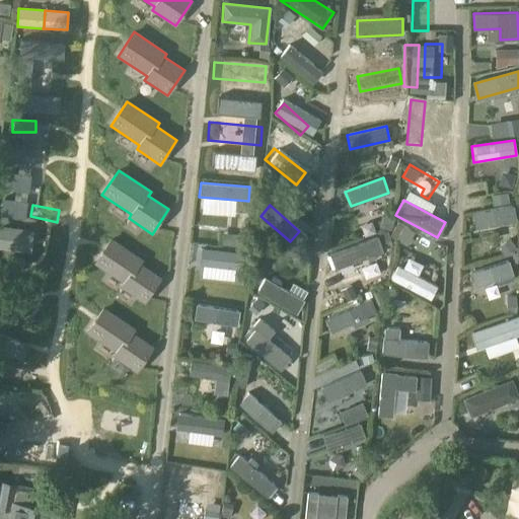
[(513,206),(472,213),(475,228),(516,221),(513,206)]
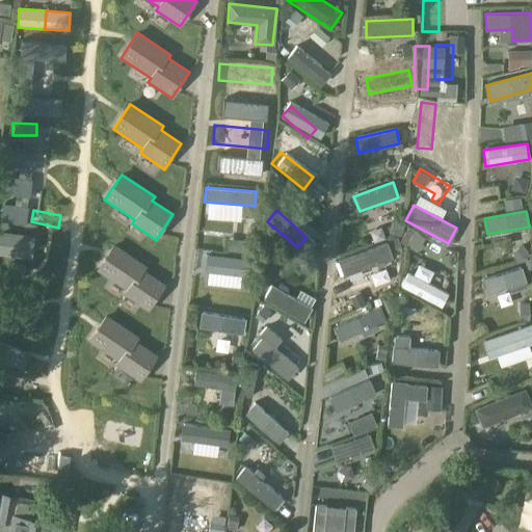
[(425,258),(430,244),(416,239),(410,251),(425,258)]
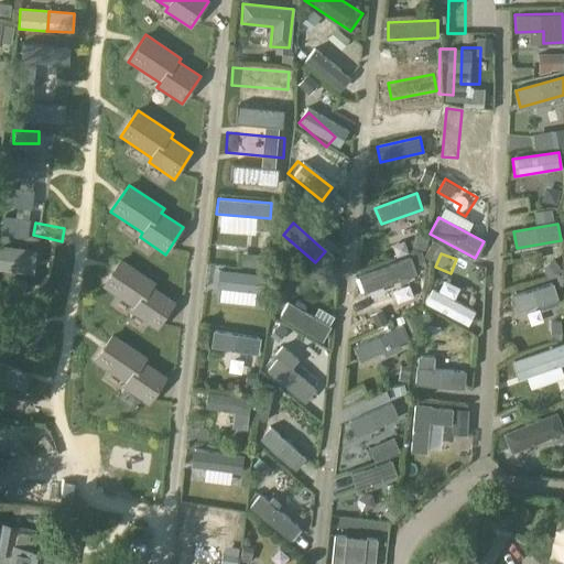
[(156,329),(174,302),(153,288),(155,284),(120,260),(102,286),(133,307),(131,312),(156,329)]
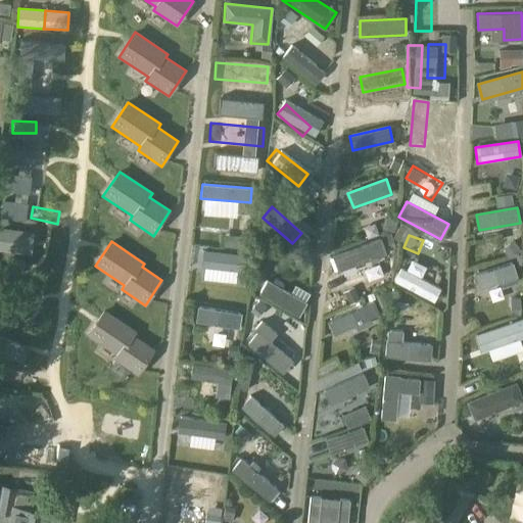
[(380,256),(382,256),(377,242),(334,257),(339,271),(367,262),(372,278),(385,274),(380,256)]
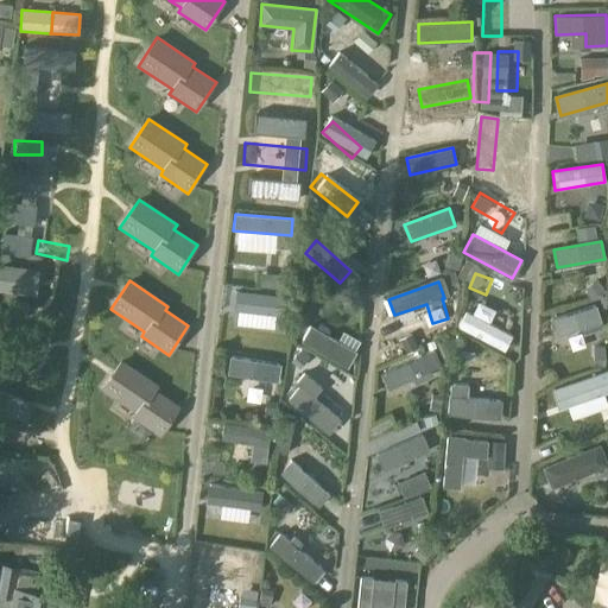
[(217,316),(246,316),(246,315),(271,316),(272,289),(219,287),(217,316)]
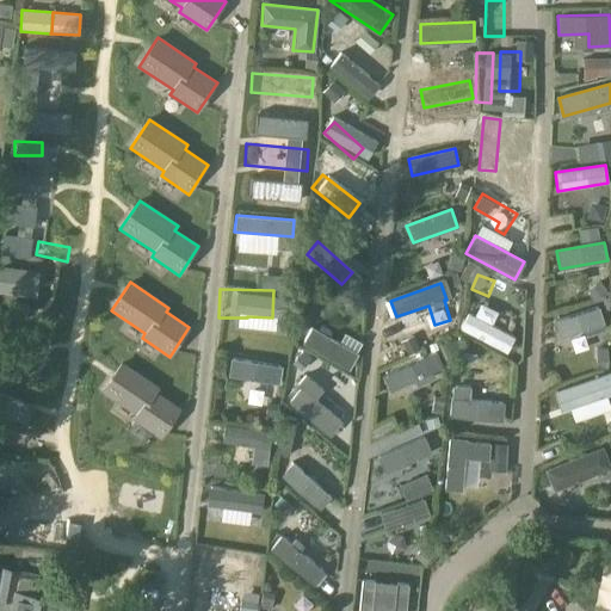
[(598,308),(554,321),(560,338),(604,323),(599,310),(598,308)]
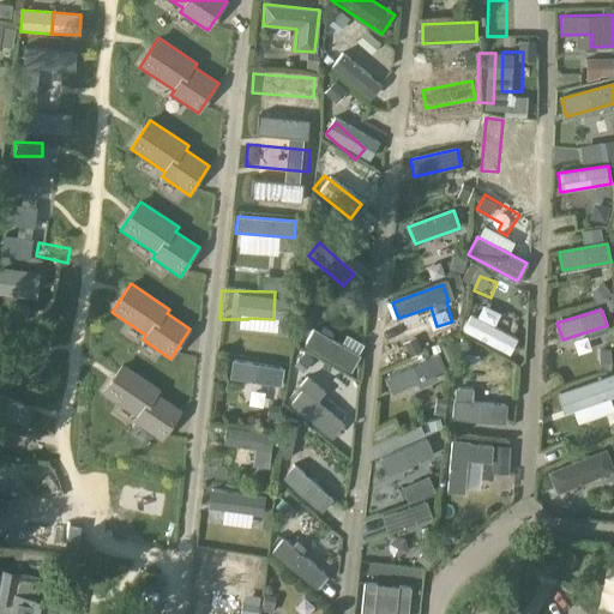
[(470,315),(462,331),(509,355),(516,338),(470,315)]
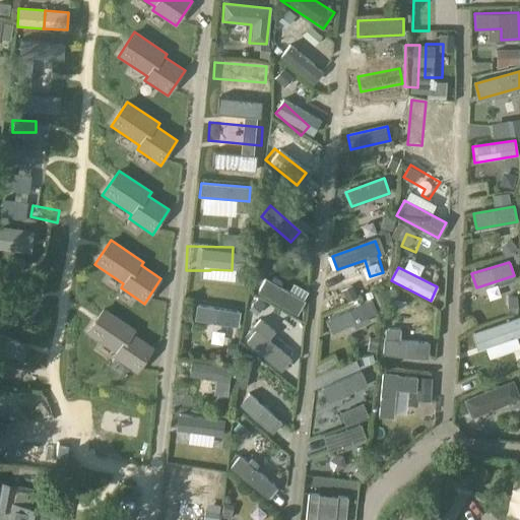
[(265,278),(258,291),(297,314),(305,301),(265,278)]
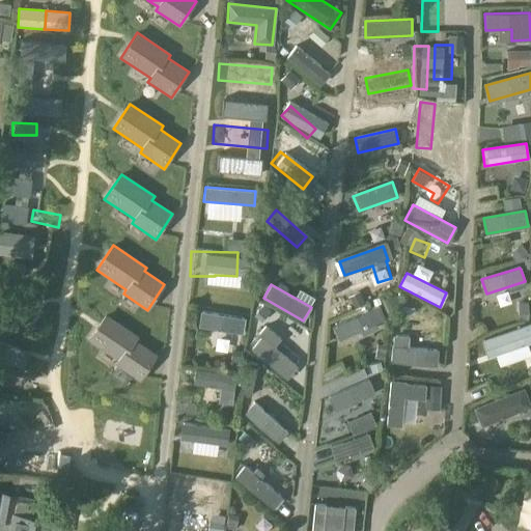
[(379,306),(332,327),(338,340),(385,319),(379,306)]
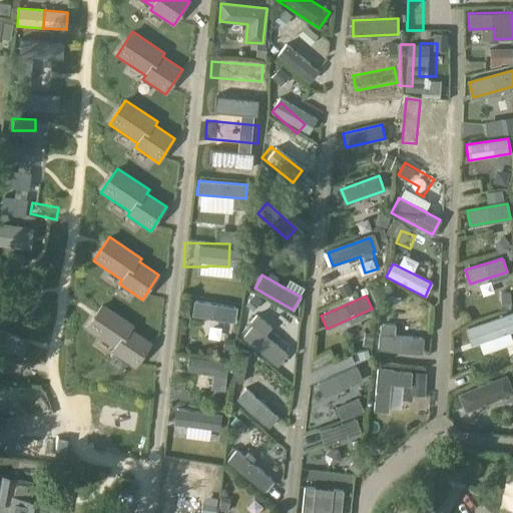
[(194,301),(191,315),(234,322),(236,308),(194,301)]
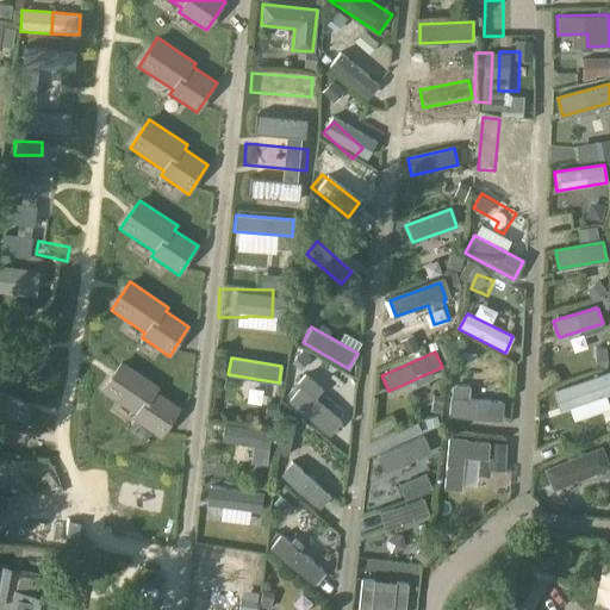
[(161,437),(180,409),(156,393),(159,388),(120,363),(101,392),(136,415),(134,418),(161,437)]
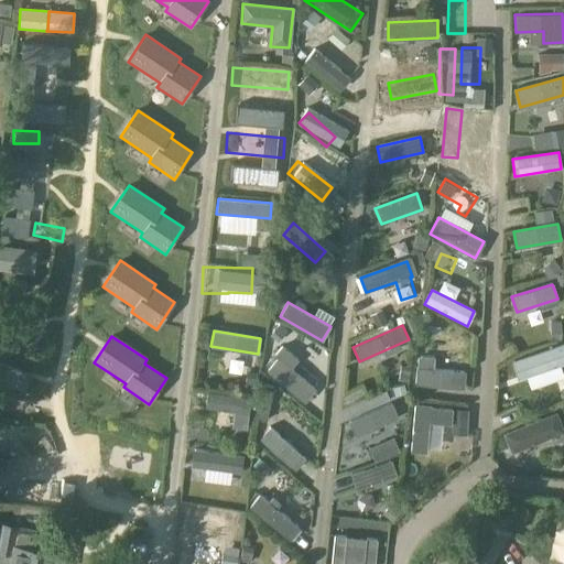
[(563,343),(511,361),(518,380),(563,364),(563,343)]
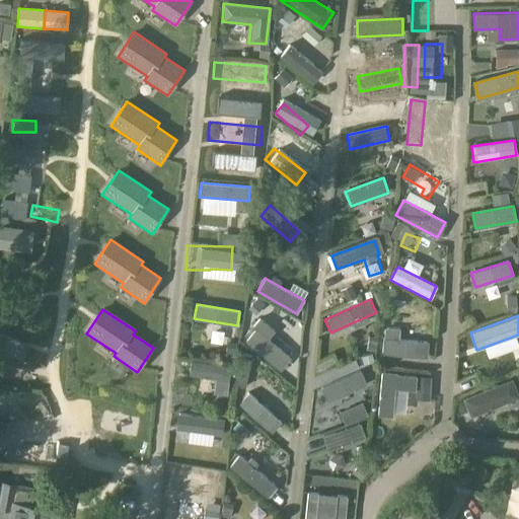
[(268,340),(274,330),(258,318),(251,326),(254,329),(244,342),(281,371),(291,358),(268,340)]
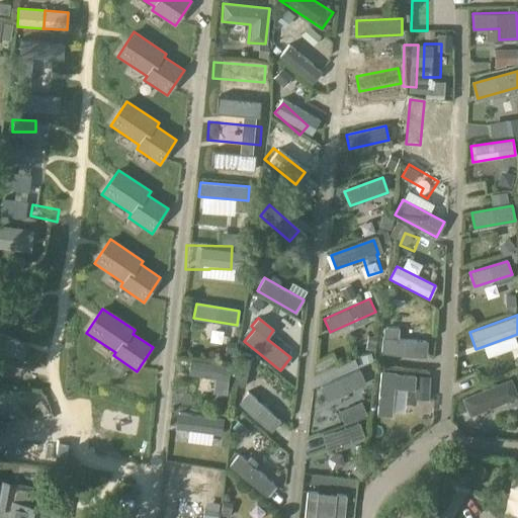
[(8,336),(8,363),(23,363),(24,336),(8,336)]
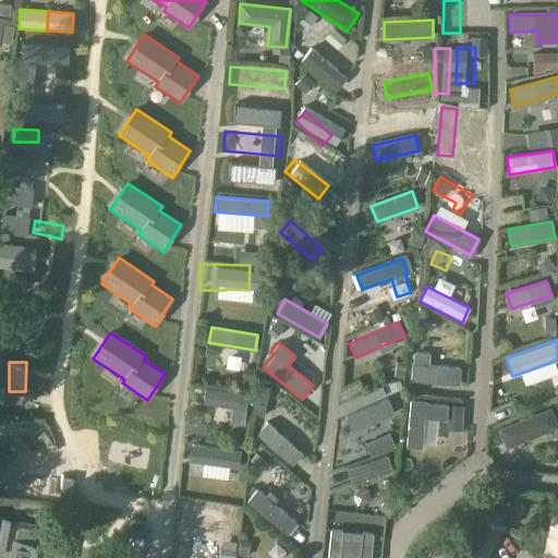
[(412,364),(410,380),(459,385),(460,368),(412,364)]
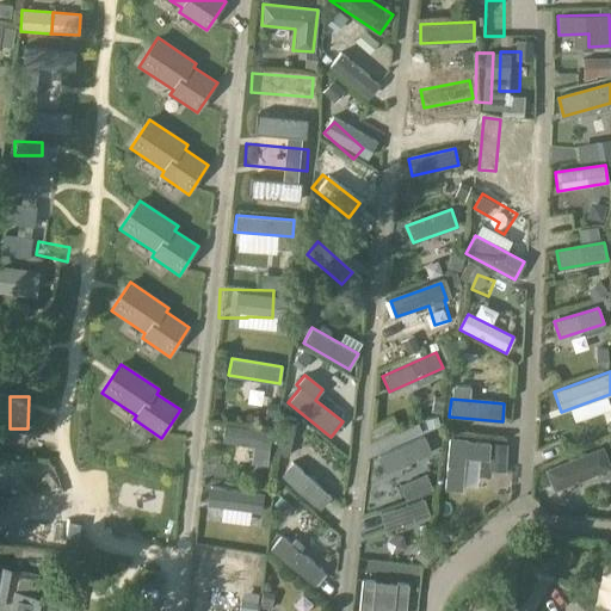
[(224,425),(222,442),(269,448),(271,431),(224,425)]
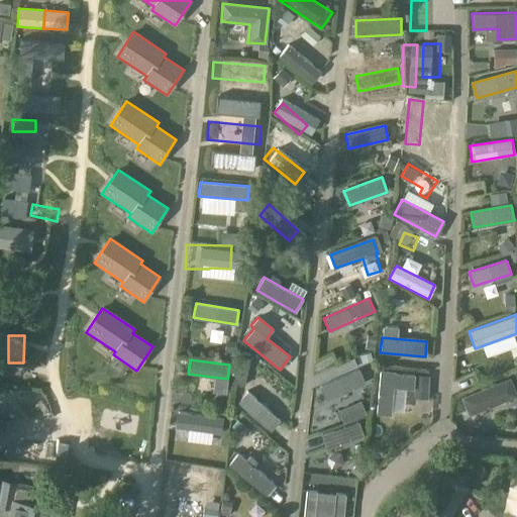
[(358,370),(320,387),(326,401),(365,383),(358,370)]
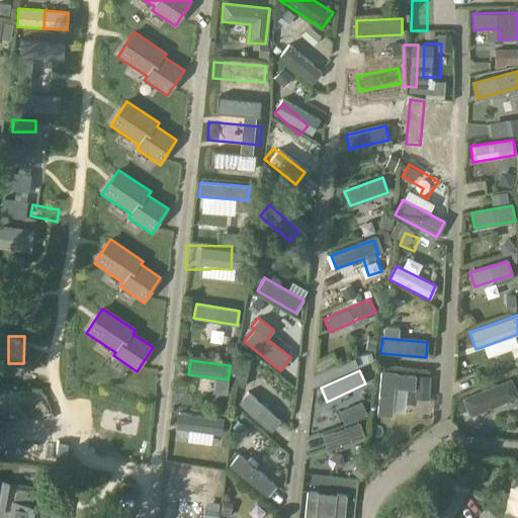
[(396,371),(380,370),(376,415),(392,416),(395,387),(414,390),(416,375),(396,373),(396,371)]
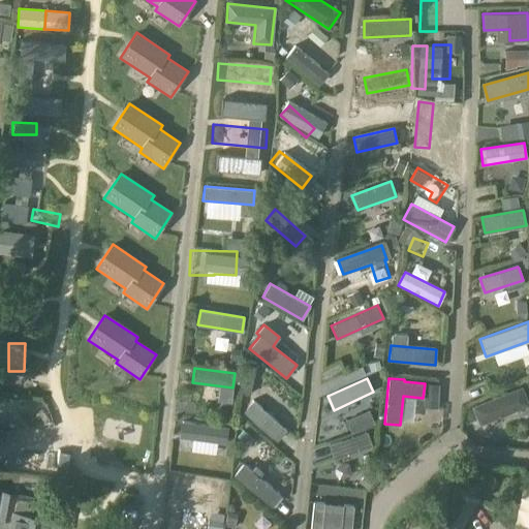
[(521,390),(477,407),(483,422),(527,404),(521,390)]
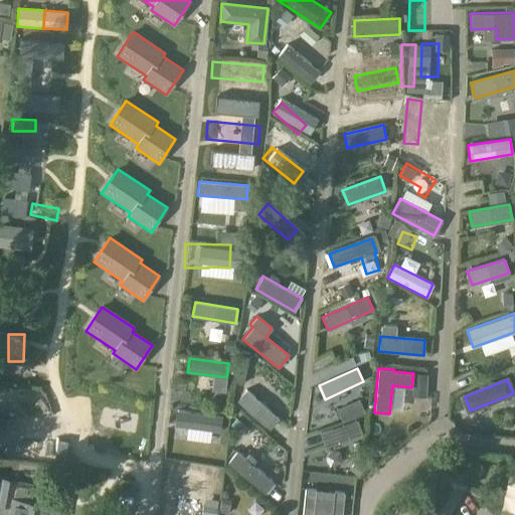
[(81,417),(133,418),(134,384),(82,383),(81,417)]
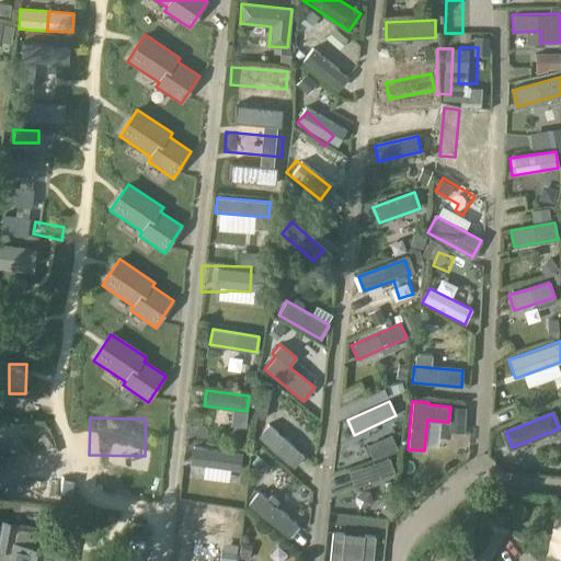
[(268,425),(258,436),(294,468),(304,456),(268,425)]
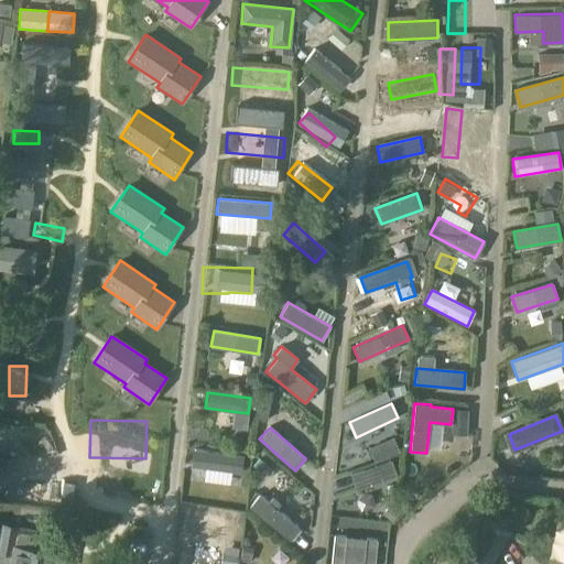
[(563,455),(563,443),(563,441),(550,440),(549,454),(563,455)]
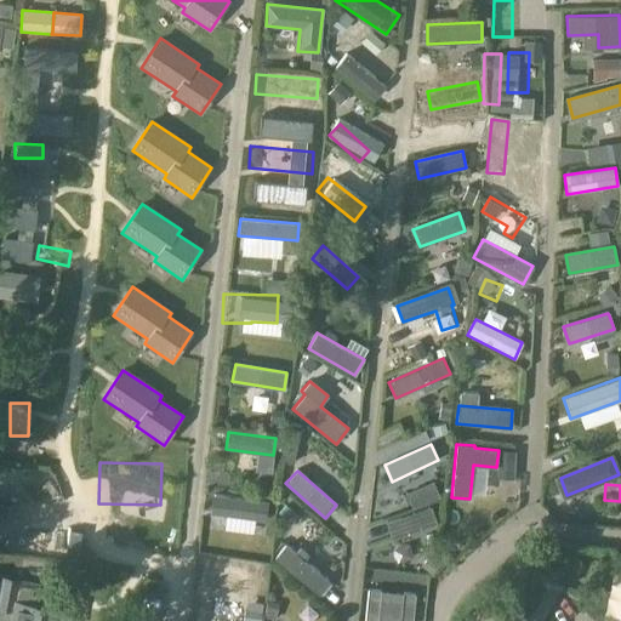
[(26,491),(0,491),(0,527),(27,527),(26,491)]
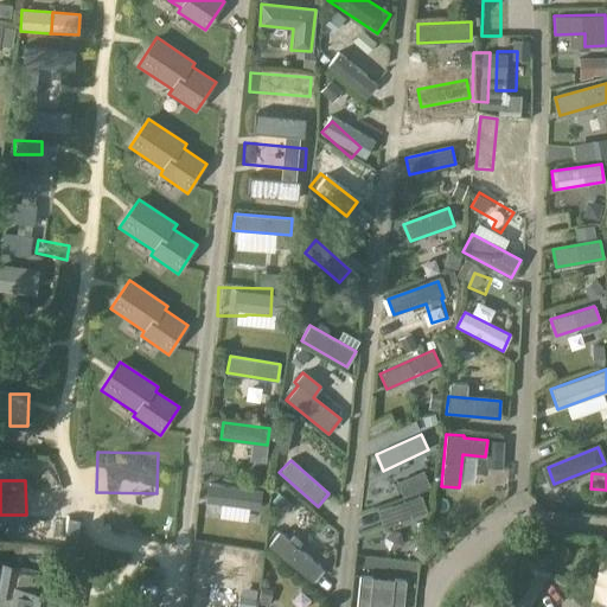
[(261,513),(263,494),(204,487),(203,506),(261,513)]
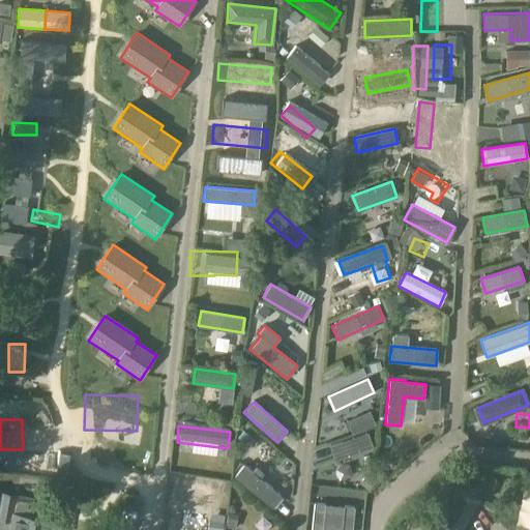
[(243,465),(234,476),(272,507),(281,496),(243,465)]
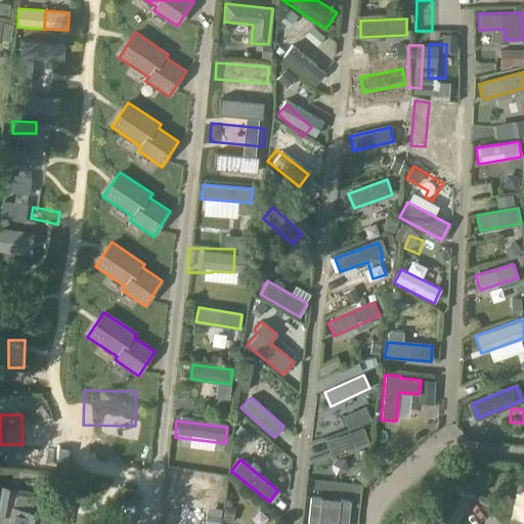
[(172,501),(220,509),(224,478),(176,471),(172,501)]
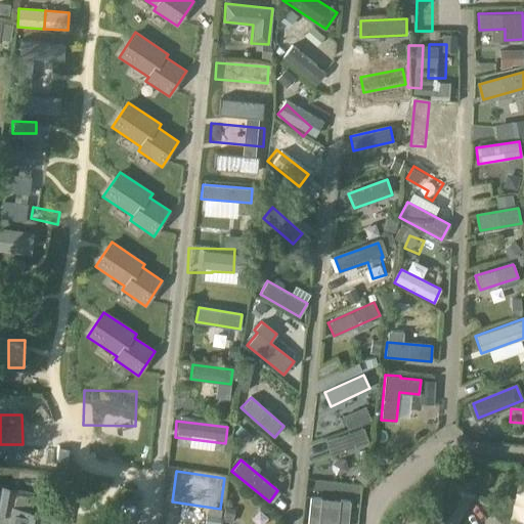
[(454,523),(473,493),(449,480),(424,523),(454,523)]
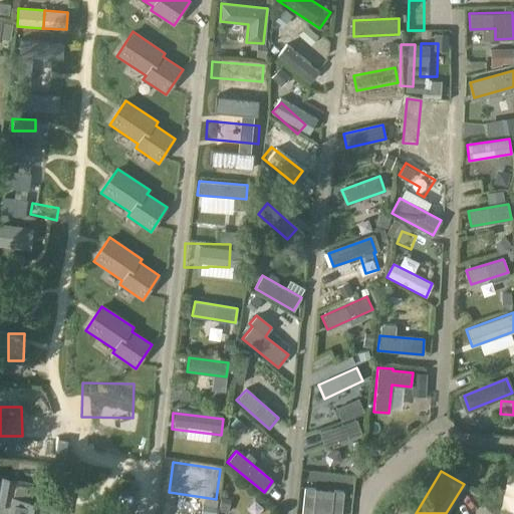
[(51,513),(53,504),(16,498),(19,480),(0,476),(0,503),(11,505),(9,513),(51,513)]
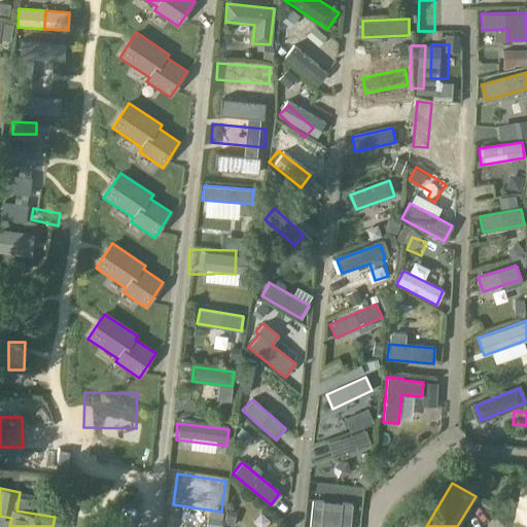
[(325,488),(323,504),(340,506),(339,517),(334,516),(332,526),(337,526),(336,526),(353,526),(358,490),(342,488),(342,490),(325,488)]
